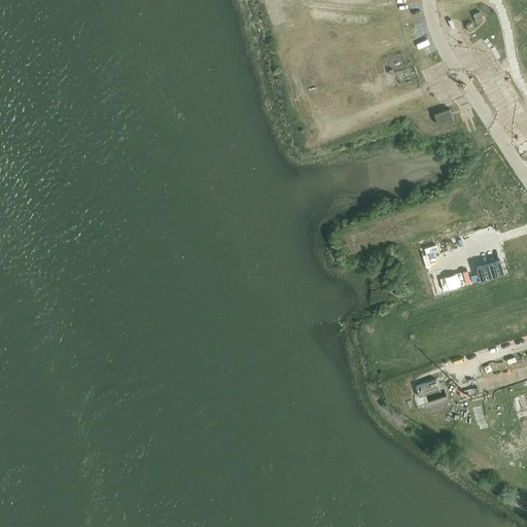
[(477,24),(483,22),(480,12),(473,14),(477,24)]
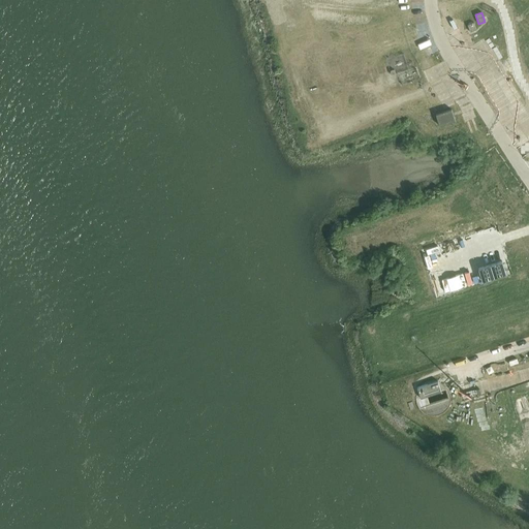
[(473,23),(469,25),(467,25),(470,32),(476,30),(473,23)]
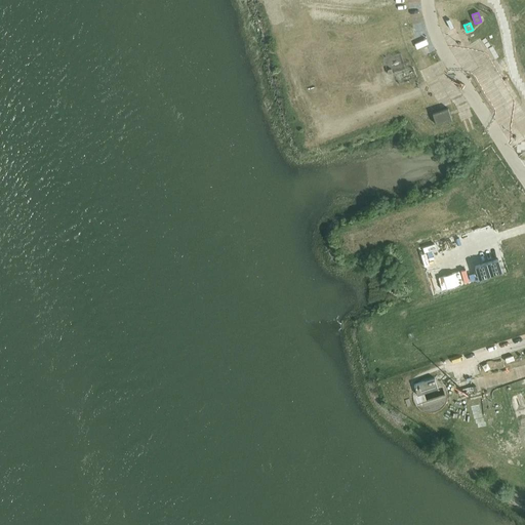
[(433,114),(436,125),(452,120),(448,109),(433,114)]
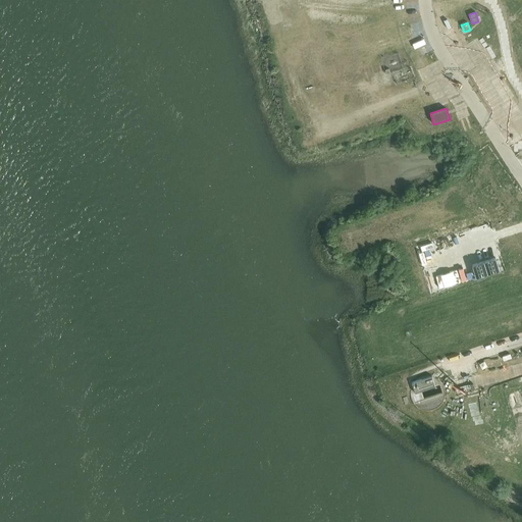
[(496,258),(472,265),(476,276),(499,269),(496,258)]
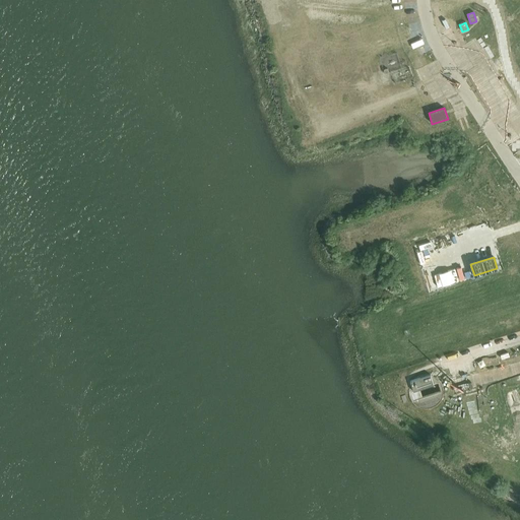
[(431,376),(431,375),(429,376),(410,381),(411,387),(413,392),(434,385),(431,376)]
